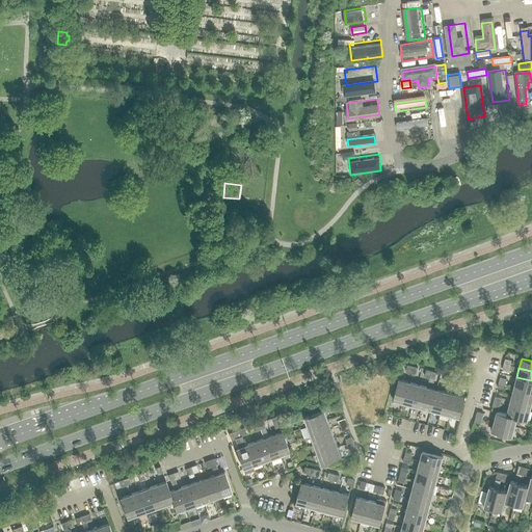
[(531,380),(516,377),(514,387),(531,391),(531,380)]
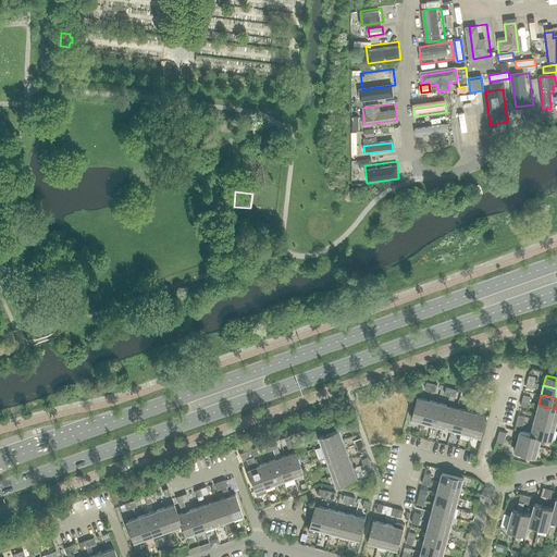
[(411,419),(421,421),(426,400),(417,397),(411,419)]
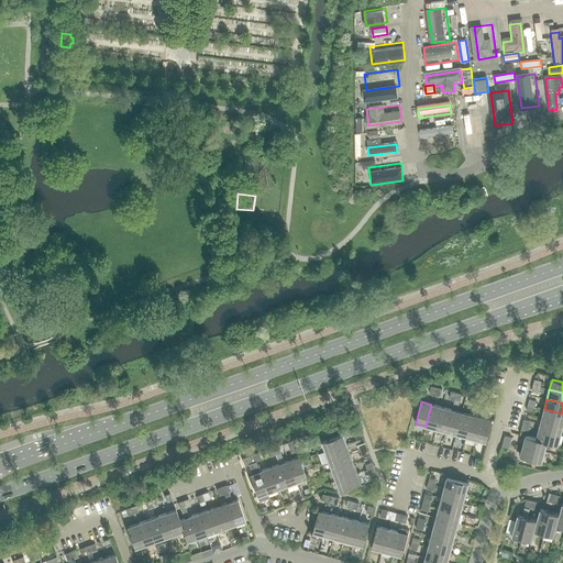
[(431,405),(426,426),(435,429),(442,407),(431,405)]
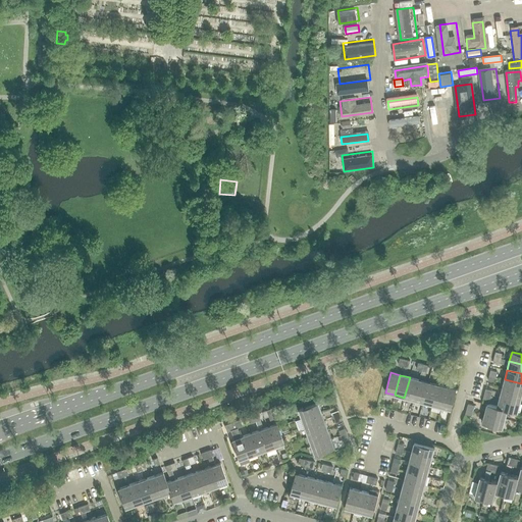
[(410,377),(404,398),(414,400),(419,380),(410,377)]
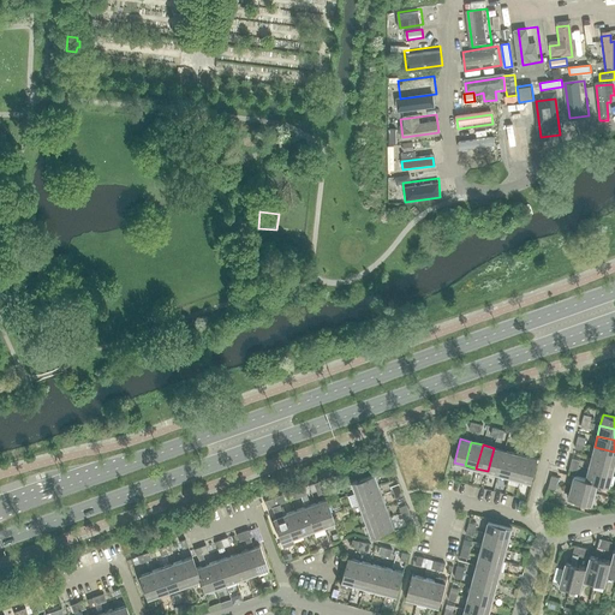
[(614,452),(595,447),(591,458),(614,464),(614,452)]
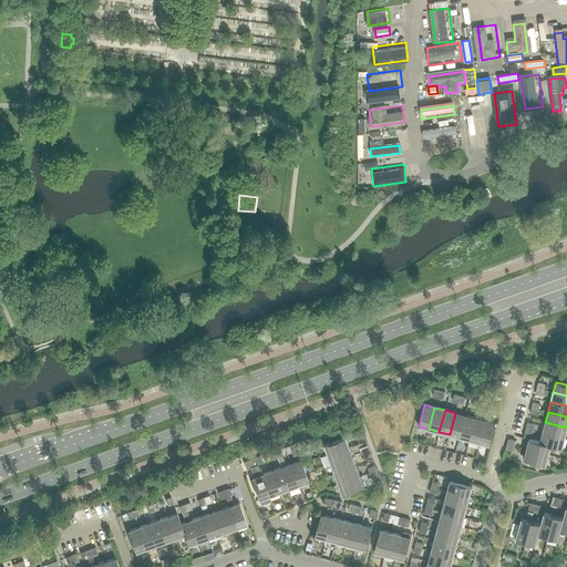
[(455,413),(450,434),(460,437),(465,415),(455,413)]
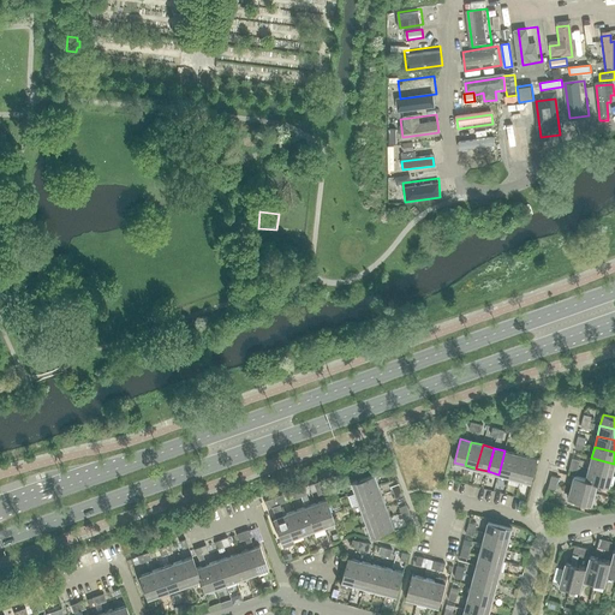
[(505,451),(499,475),(509,477),(515,453),(505,451)]
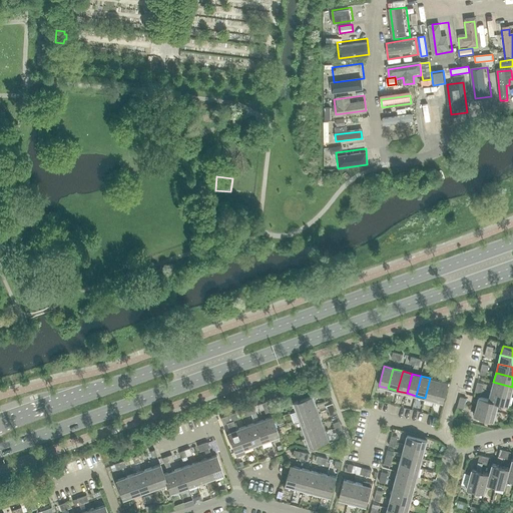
[(430,378),(425,398),(434,400),(439,381),(430,378)]
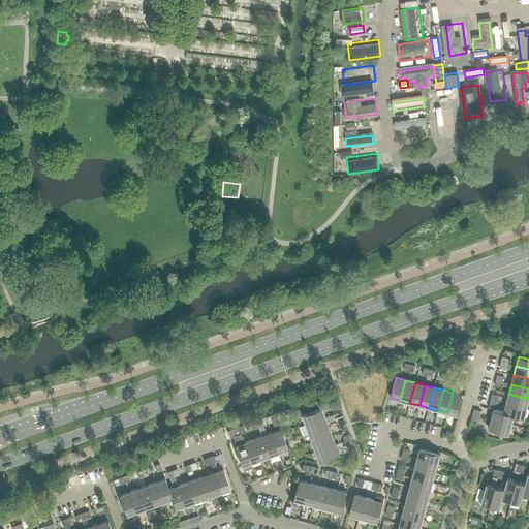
[(453,393),(447,412),(457,415),(462,395),(453,393)]
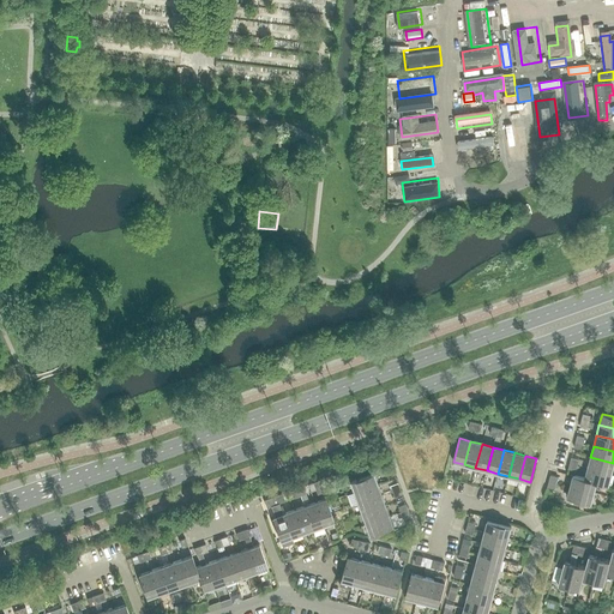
[(613,463),(590,457),(588,468),(612,474),(613,463)]
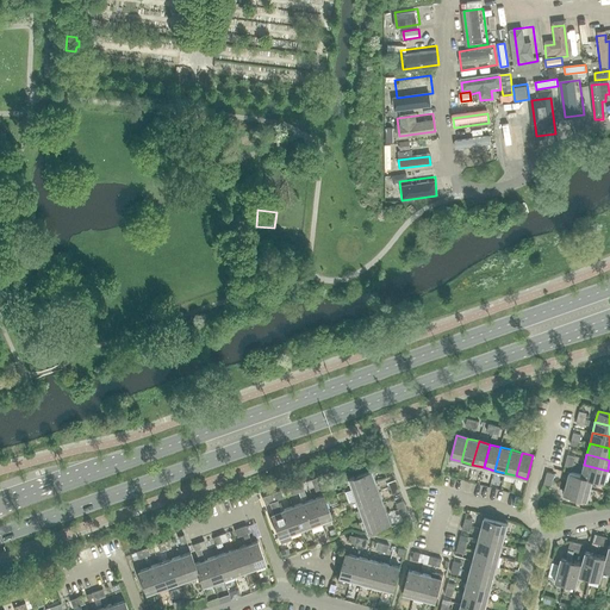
[(593,479),(604,483),(608,471),(584,465),(580,475),(593,479)]
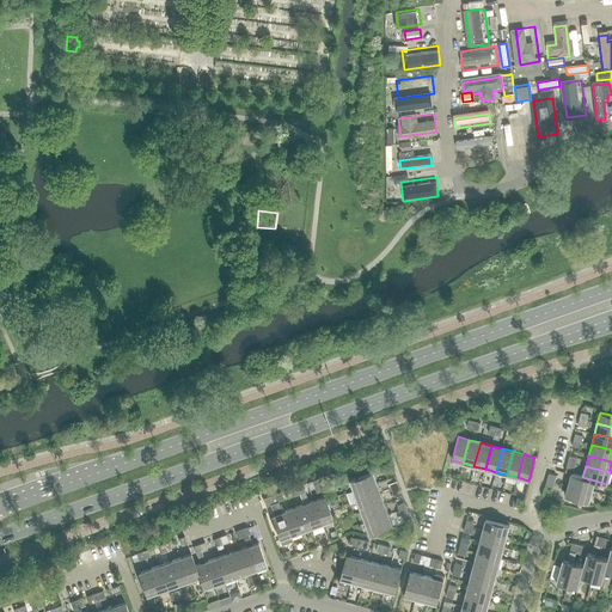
[(350,481),(354,491),(377,483),(373,472),(350,481)]
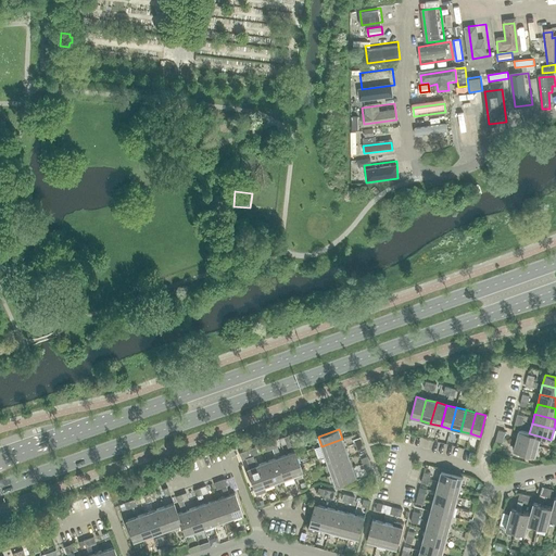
[(529,433),(519,430),(516,441),(538,446),(541,437),(529,433)]
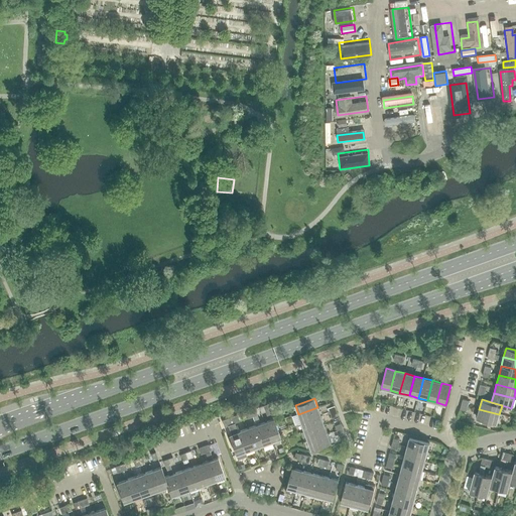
[(298,414),(301,423),(321,416),(317,407),(298,414)]
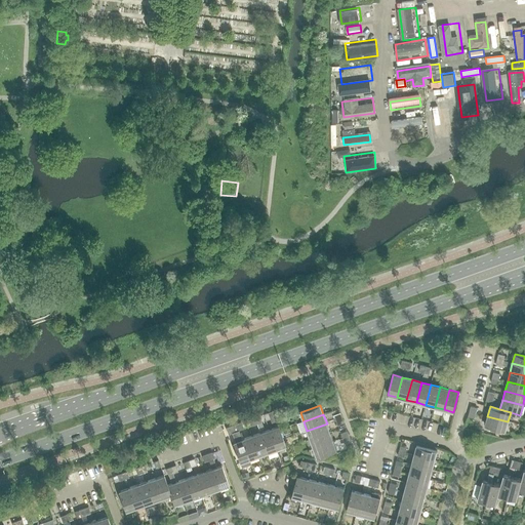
[(508,421),(487,416),(485,426),(506,431),(508,421)]
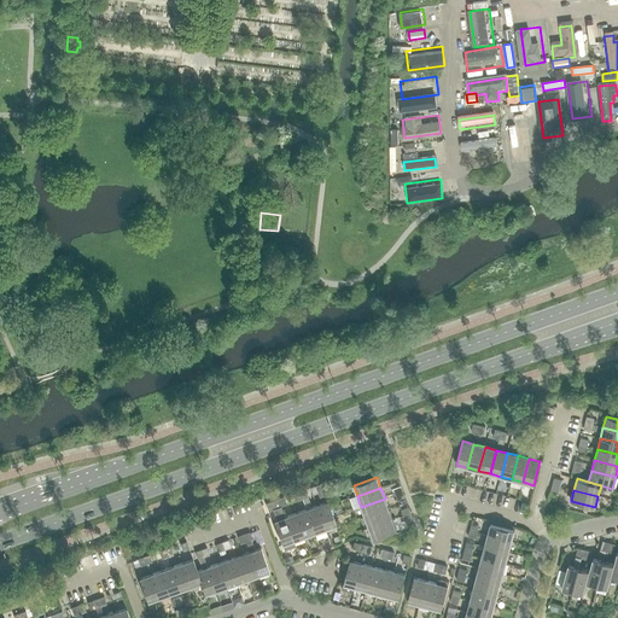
[(361,507),(365,517),(389,509),(385,499),(361,507)]
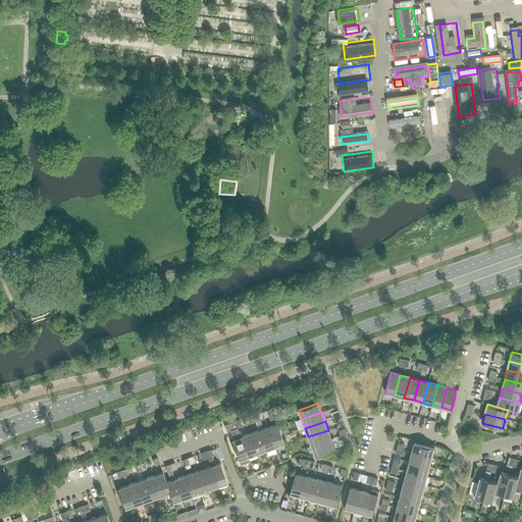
[(235,422),(224,425),(226,431),(230,430),(238,428),(235,422)]
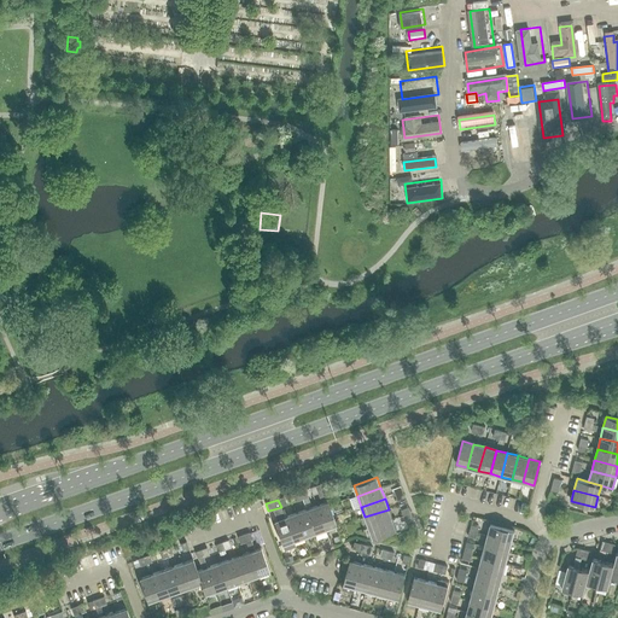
[(336,525),(327,502),(316,506),(325,529),(336,525)]
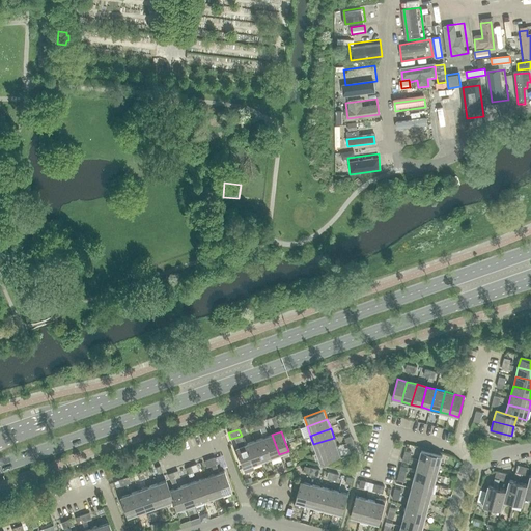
[(272,435),(262,438),(270,458),(279,454),(272,435)]
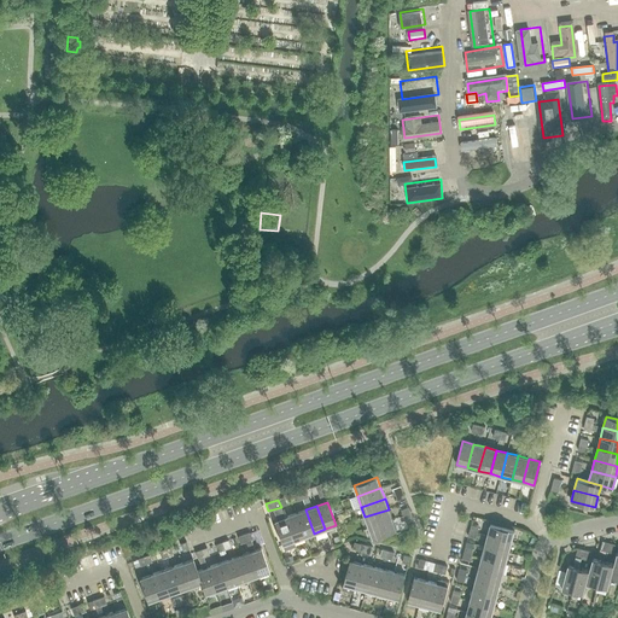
[(285,518),(281,507),(273,509),(277,520),(274,522),(283,544),(284,551),(295,547),(292,541),(293,541),(285,518)]
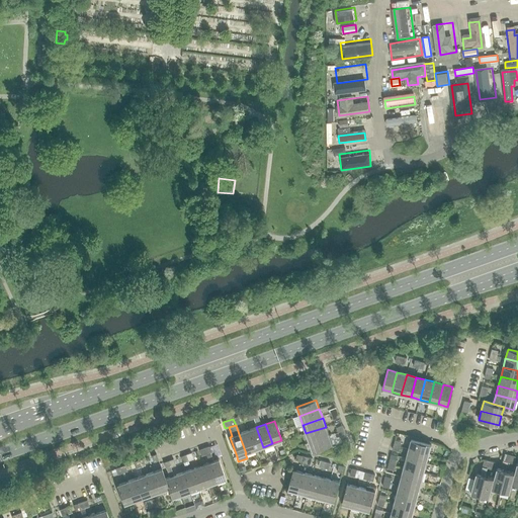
[(256,427),(248,430),(254,450),(263,447),(256,427)]
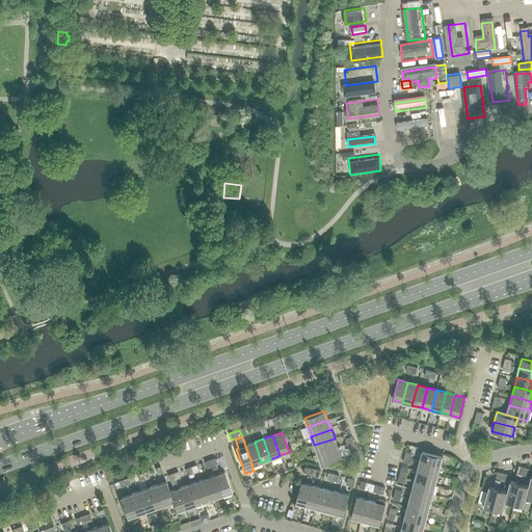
[(314,445),(318,454),(338,447),(335,439),(314,445)]
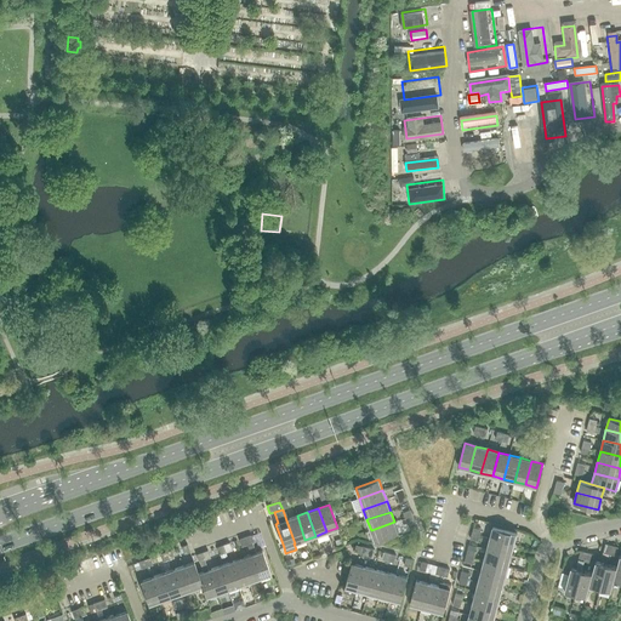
[(297,516),(286,520),(295,543),(305,540),(297,516)]
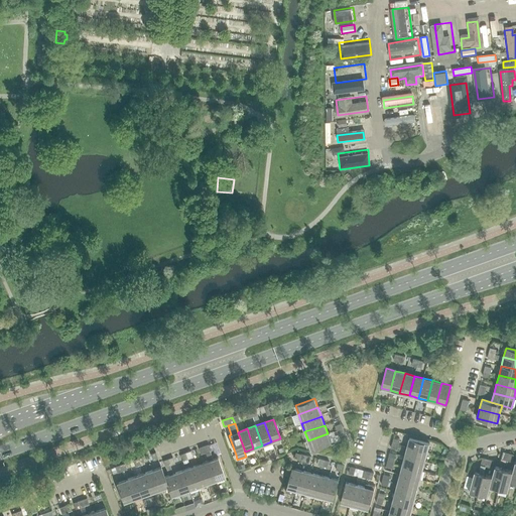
[(328,433),(308,440),(311,449),(331,442),(328,433)]
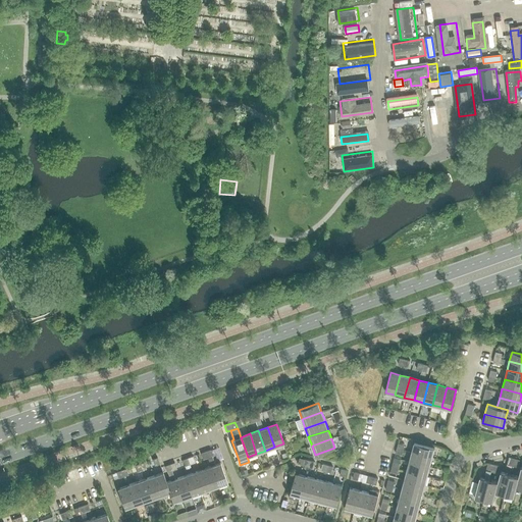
[(414,442),(412,453),(431,458),(434,449),(414,442)]
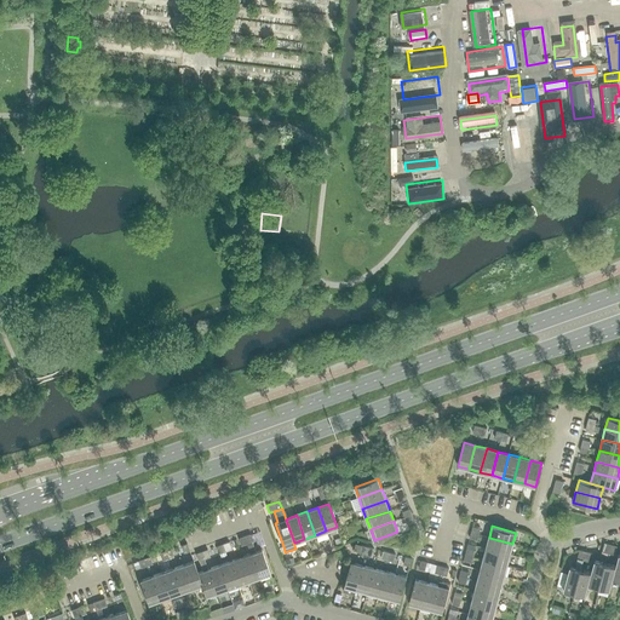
[(489,538),(486,549),(510,555),(512,544),(489,538)]
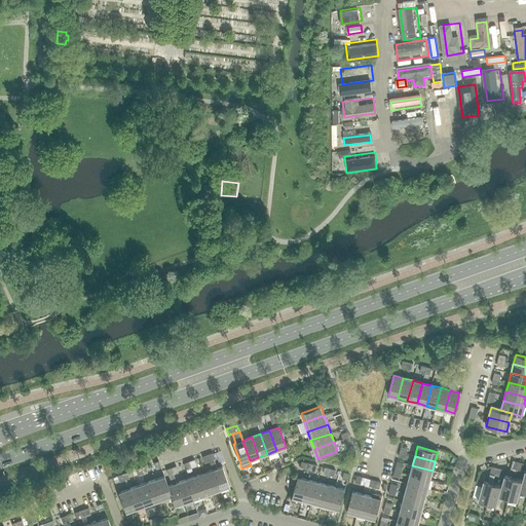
[(214,460),(210,461),(211,464),(213,471),(220,490),(229,487),(222,466),(217,468),(215,463),(214,460)]
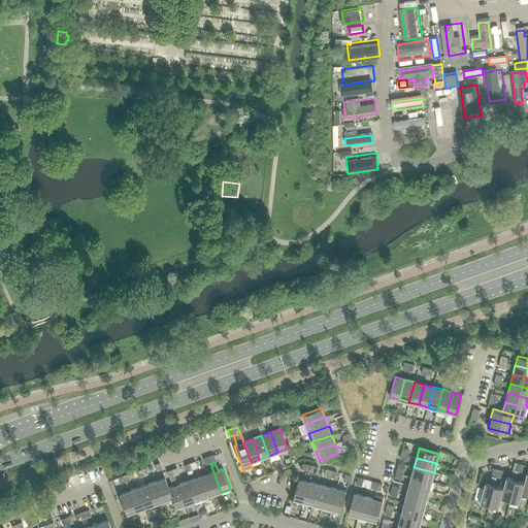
[(414,467),(411,476),(432,482),(434,472),(414,467)]
